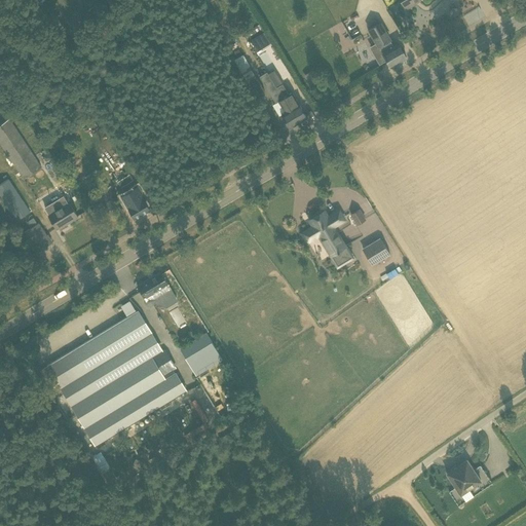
[(400,0),(405,8),(415,2),(414,1),(414,0),(400,0)]
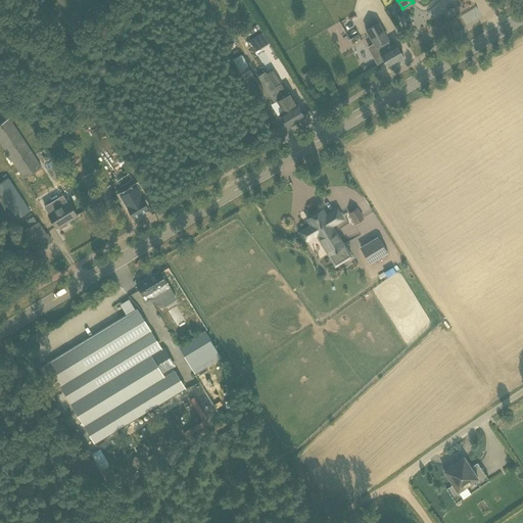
[(335,41),(347,35),(340,21),(328,28),(335,41)]
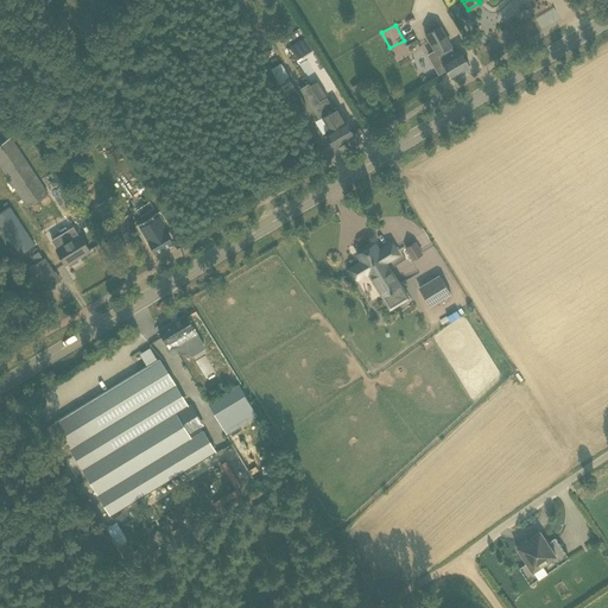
[(426,35),(437,52),(429,57),(438,74),(447,69),(451,77),(470,67),(461,50),(455,54),(439,26),(426,35)]
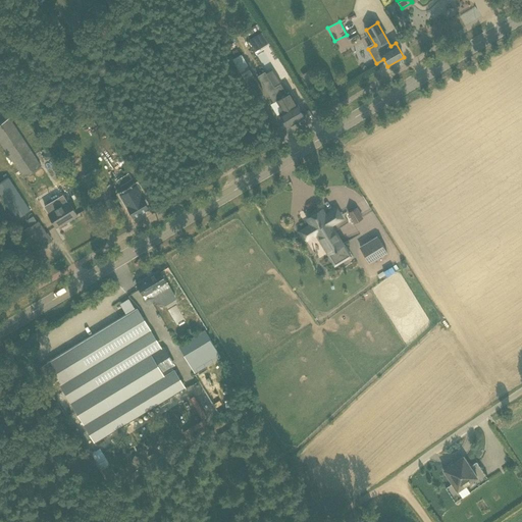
[(261,32),(257,24),(242,34),(246,41),(261,32)]
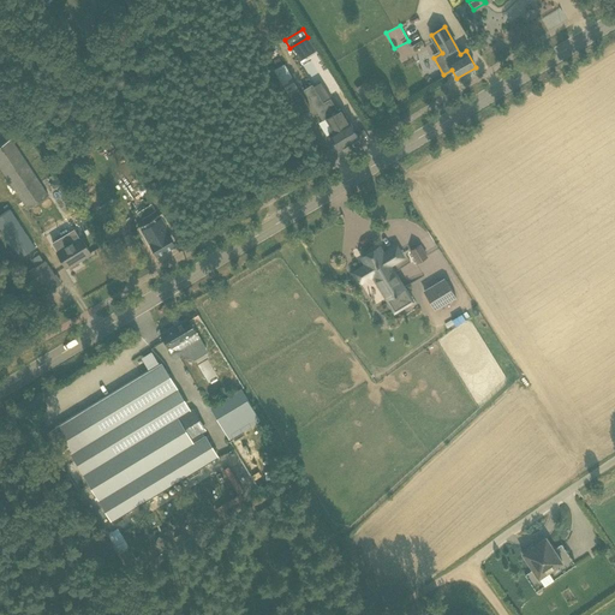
[(77,61),(87,55),(77,41),(75,43),(67,48),(76,63),(77,61)]
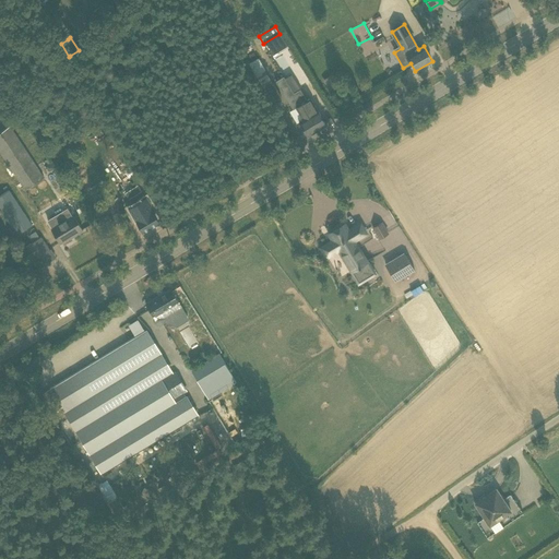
[(281,49),(274,38),(264,44),(271,56),(281,49)]
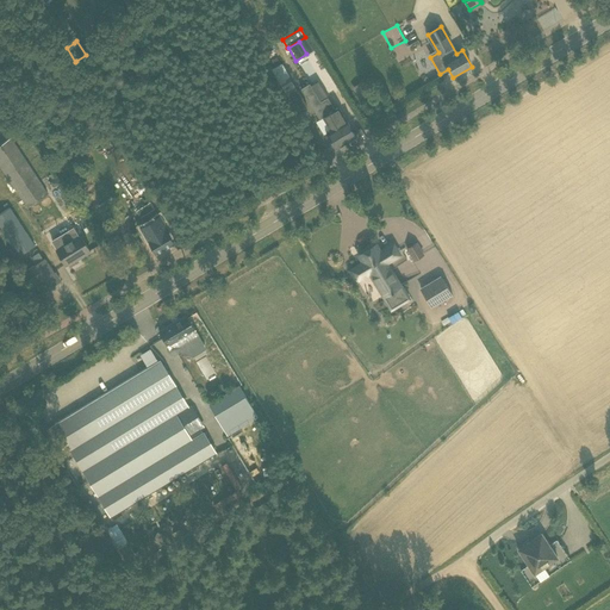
[(97,58),(104,68),(111,63),(105,53),(97,58)]
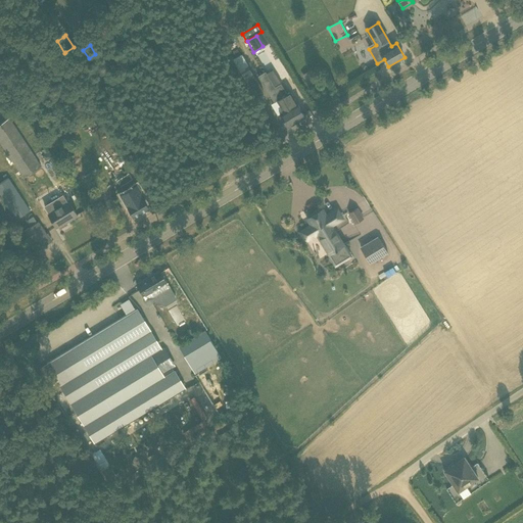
[(233,59),(239,72),(241,70),(248,66),(248,65),(242,54),(234,58),(233,59)]
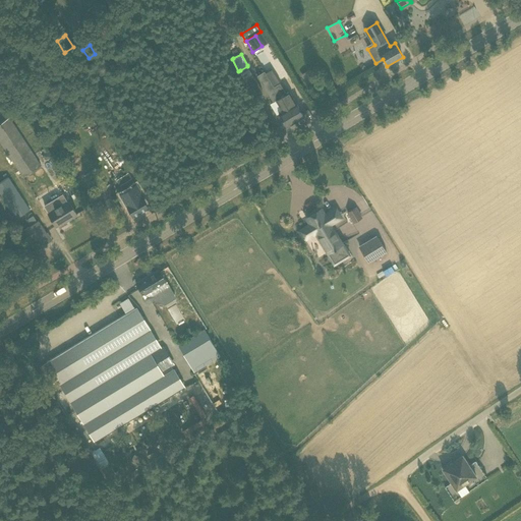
[(315,80),(309,69),(300,74),(307,85),(315,80)]
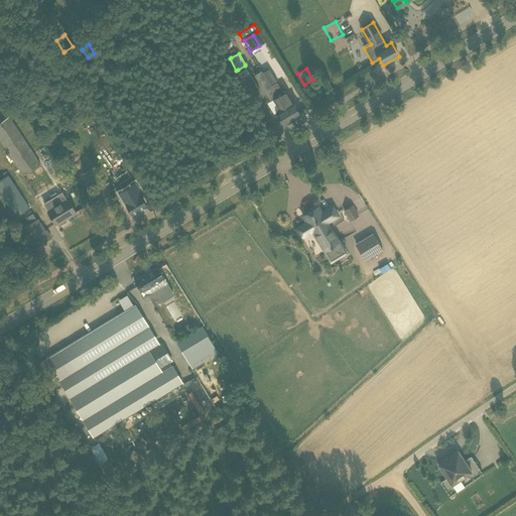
[(272,87),(262,71),(254,75),(270,101),(273,100),(279,110),(275,112),(283,126),(292,120),(277,96),(272,87)]
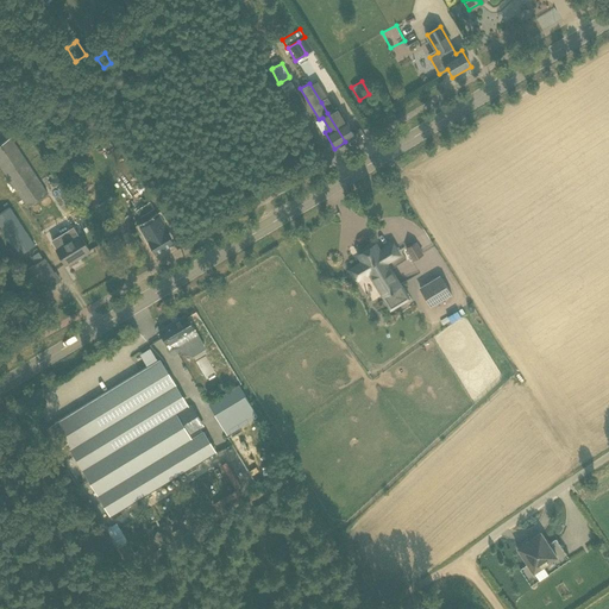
[(297,90),(289,95),(297,111),(306,105),(297,90)]
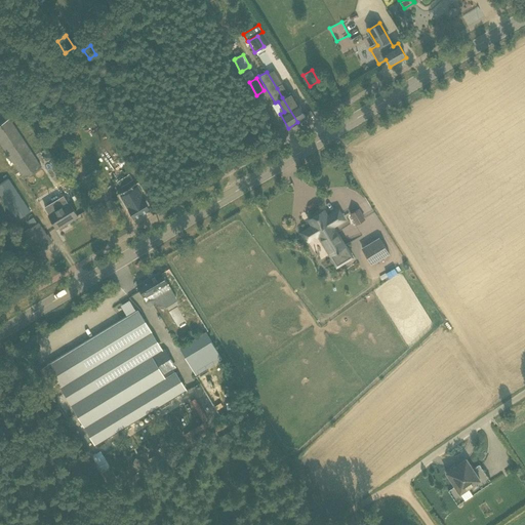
[(294,106),(287,94),(282,85),(277,88),(282,97),(297,122),(307,117),(298,104),(294,106)]
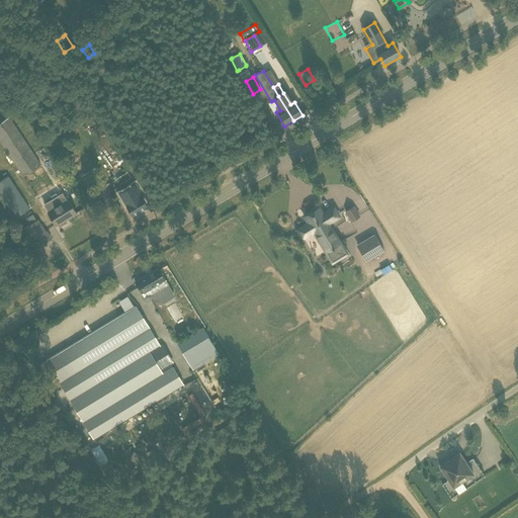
[(36,115),(46,110),(42,105),(33,110),(36,115)]
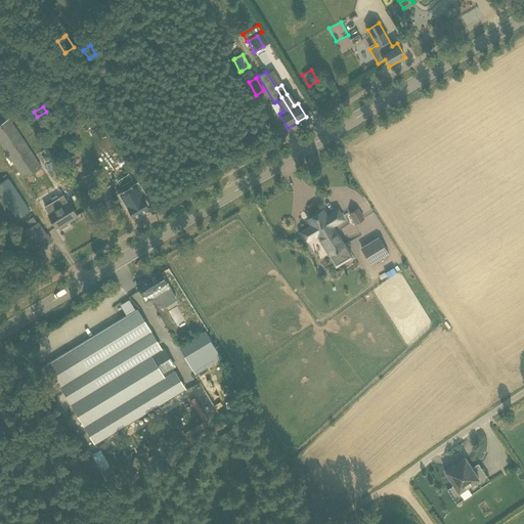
[(0,124),(0,141),(24,178),(41,167),(9,118),(0,124)]
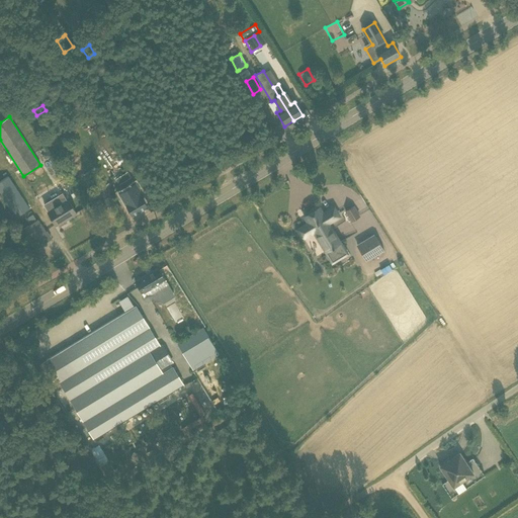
[(58,128),(54,122),(48,126),(52,133),(58,128)]
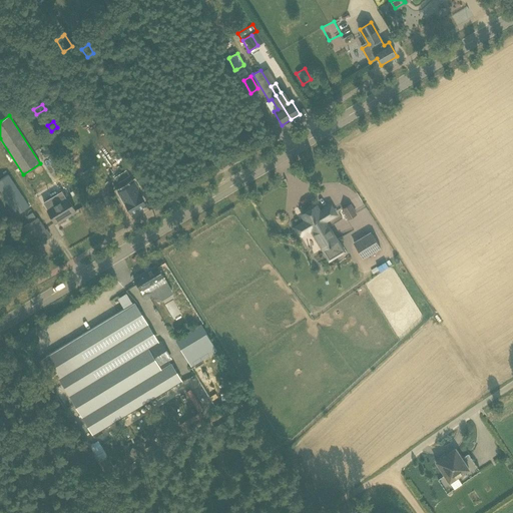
[(121,181),(130,176),(126,170),(117,175),(117,176),(115,177),(118,183),(121,181)]
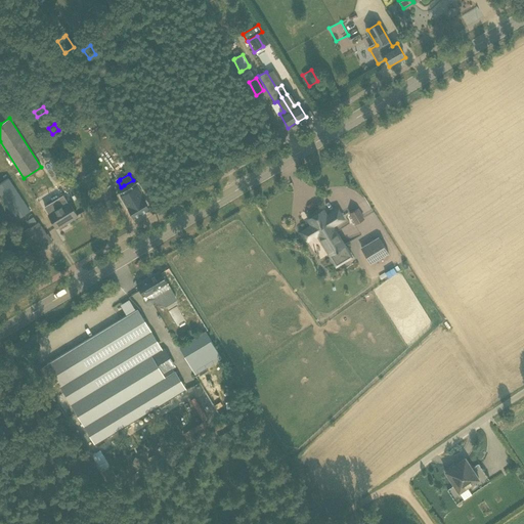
[(16,220),(31,211),(8,177),(0,182),(0,200),(5,208),(7,206),(16,220)]
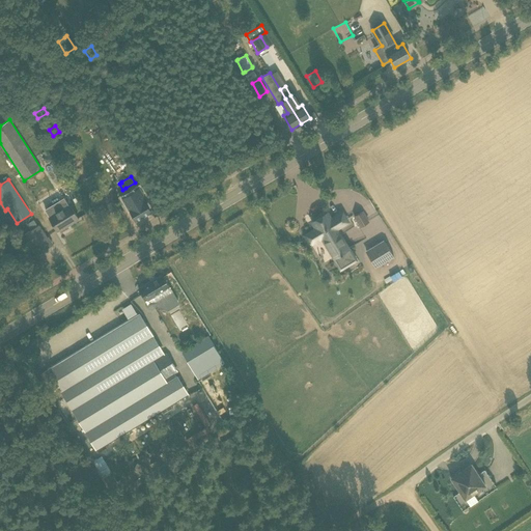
[(124,202),(127,204),(121,207),(126,215),(131,211),(136,220),(150,212),(139,193),(124,202)]
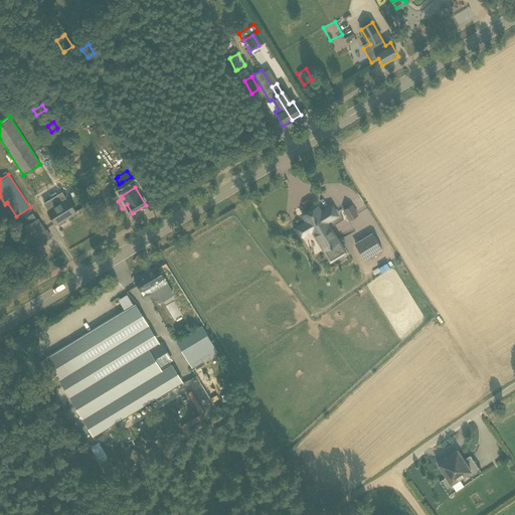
[(47,210),(55,224),(63,219),(63,220),(76,212),(67,198),(47,210)]
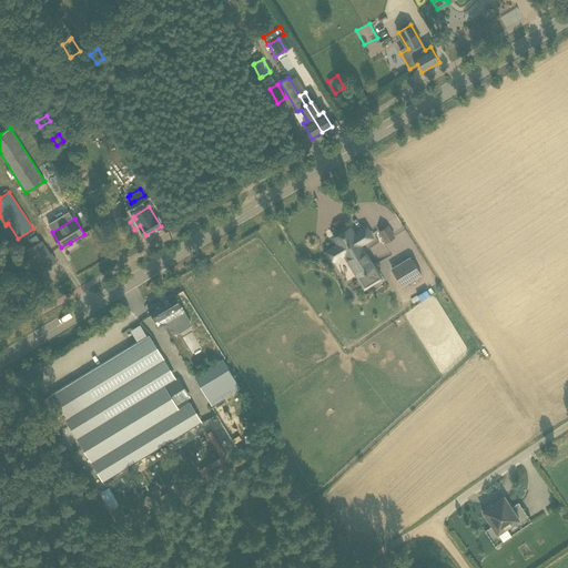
[(386,225),(378,231),(385,243),(394,239),(386,225)]
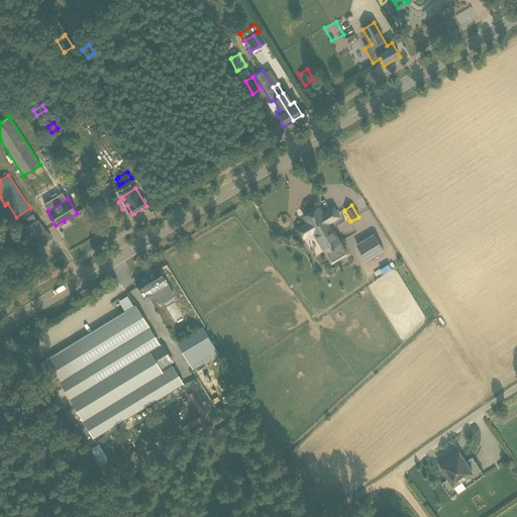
[(308,222),(298,229),(302,237),(313,230),(316,235),(330,226),(327,222),(338,215),(333,207),(322,214),(318,207),(304,216),(308,222)]
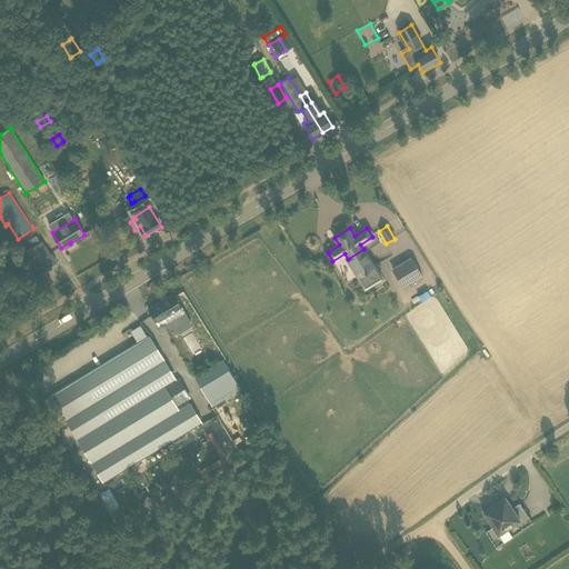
[(40,272),(56,262),(50,255),(49,256),(41,242),(26,252),(40,272)]
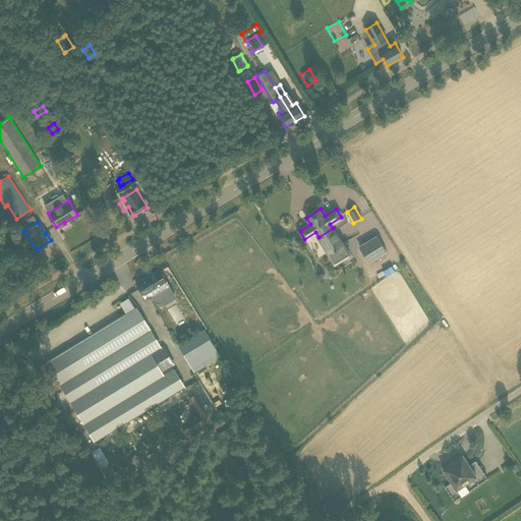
[(371,228),(354,239),(361,252),(380,241),(371,228)]
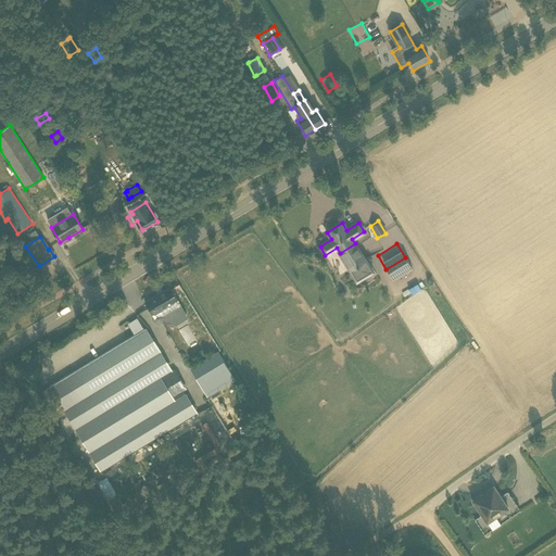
[(156,320),(165,316),(167,321),(185,313),(169,288),(146,302),(156,320)]
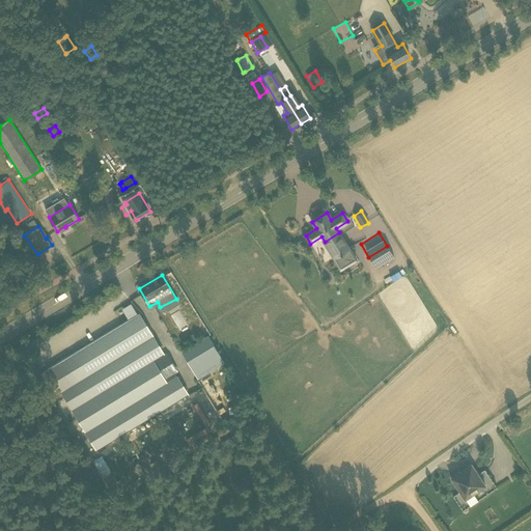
[(96,451),(190,394),(179,378),(182,375),(168,352),(146,364),(143,358),(163,346),(146,318),(51,375),(68,404),(72,402),(89,431),(85,435),(96,451)]
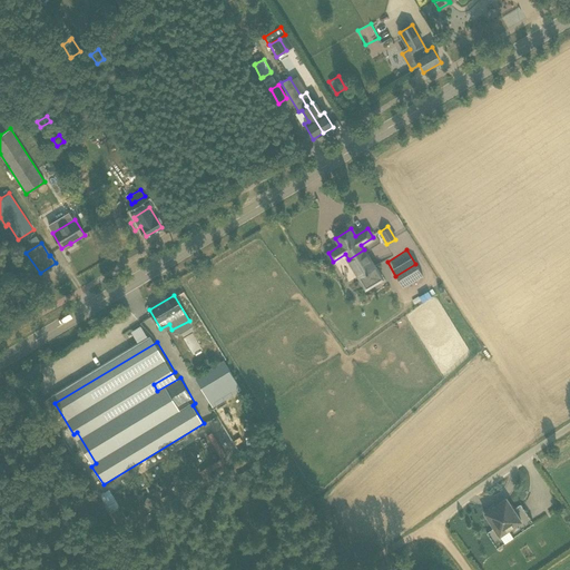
[(212,406),(241,389),(222,361),(194,379),(212,406)]
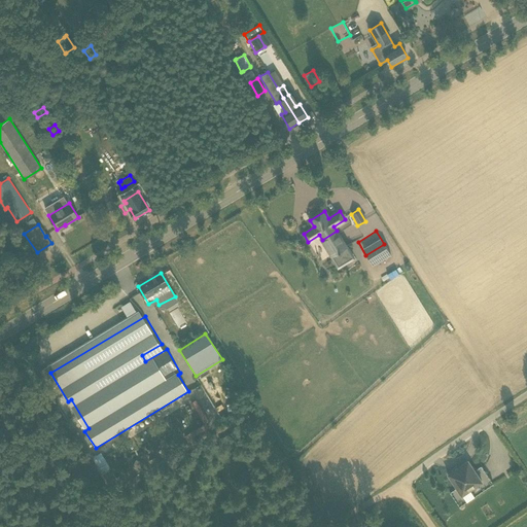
[(197,398),(191,401),(200,417),(205,414),(197,398)]
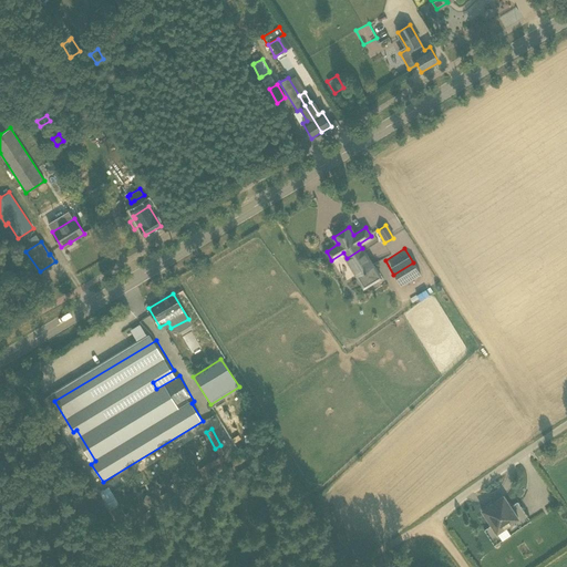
[(109,482),(95,491),(114,522),(115,521),(121,529),(146,513),(142,506),(136,509),(122,486),(114,491),(109,482)]
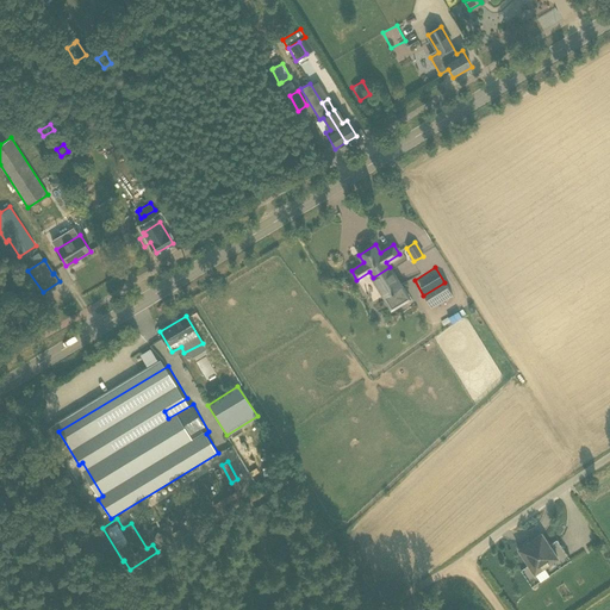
[(165,536),(157,533),(153,541),(160,545),(165,536)]
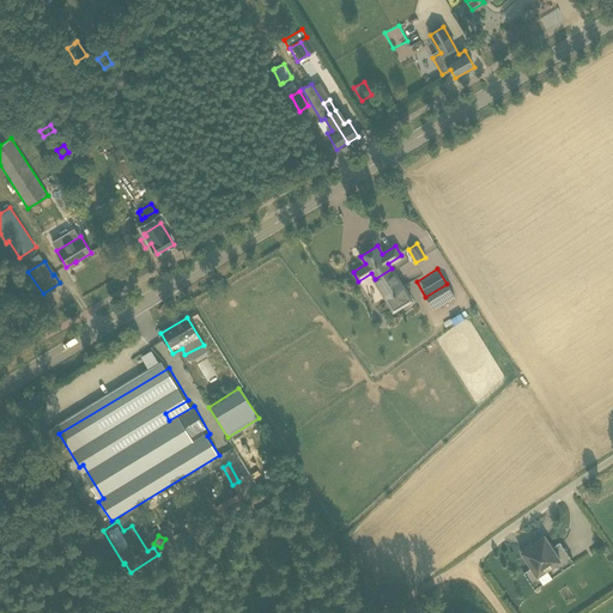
[(544,535),(520,552),(530,568),(523,574),(534,589),(574,563),(559,542),(552,547),(544,535)]
